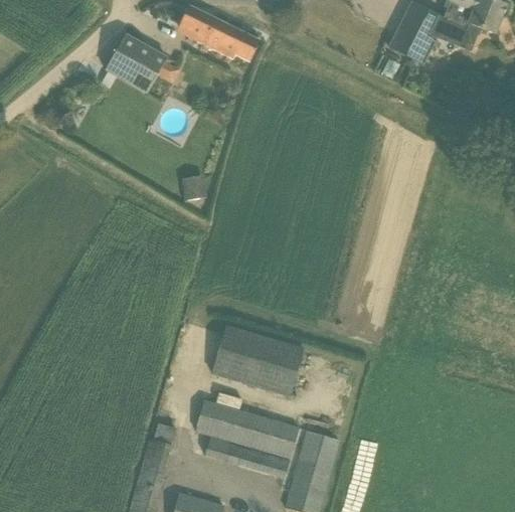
[(449,0),(443,16),(410,3),(392,49),(423,63),(436,37),(442,21),(465,30),(469,20),(496,31),(506,5),(493,0),(449,0)]
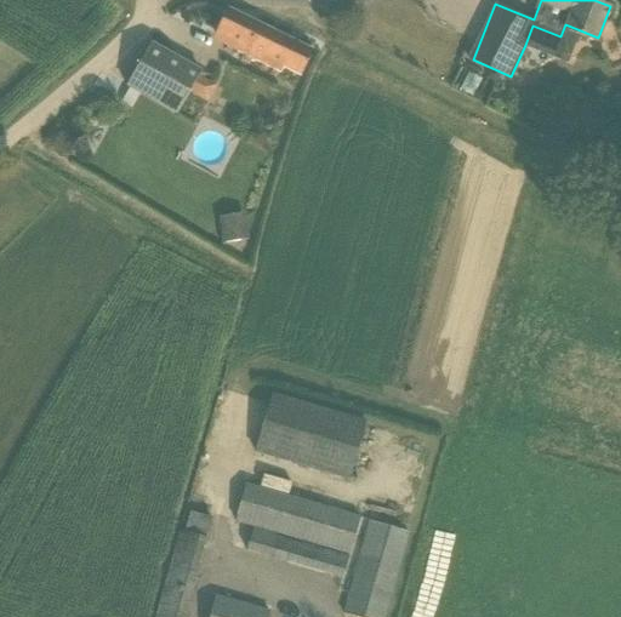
[(283,64),(301,73),(313,49),(227,6),(215,32),(238,43),(234,49),(280,70),(283,64)]
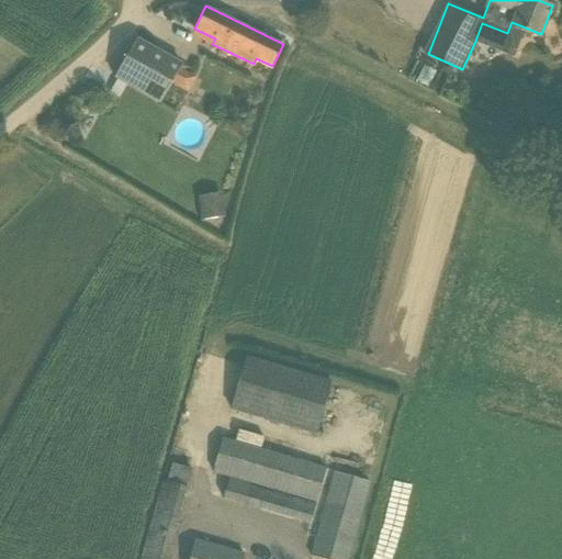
[(114,76),(160,101),(182,63),(136,37),(114,76)]
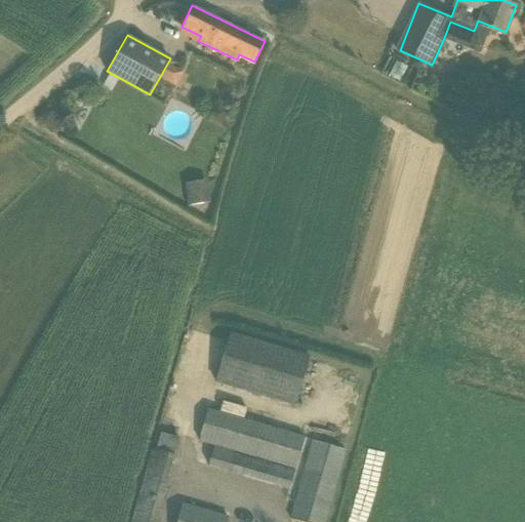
[(170,63),(163,77),(176,83),(184,70),(170,63)]
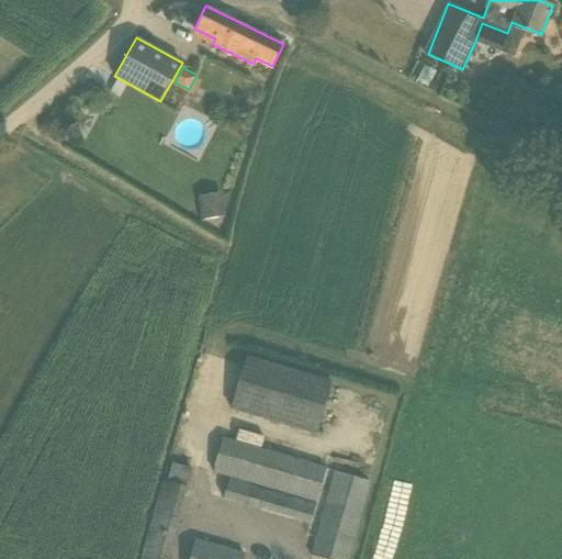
[(201,220),(224,216),(221,192),(198,196),(201,220)]
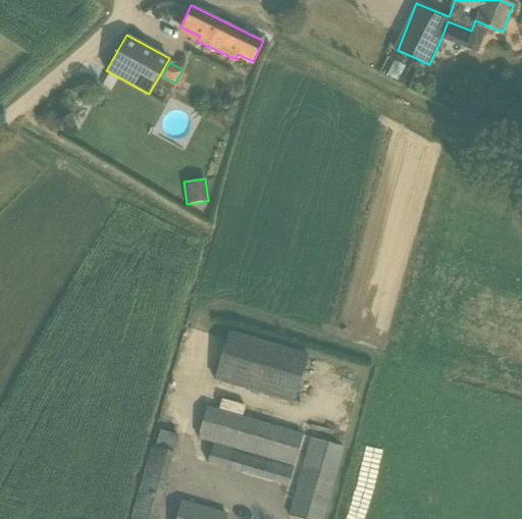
[(229,328),(214,379),(294,403),(308,353),(229,328)]
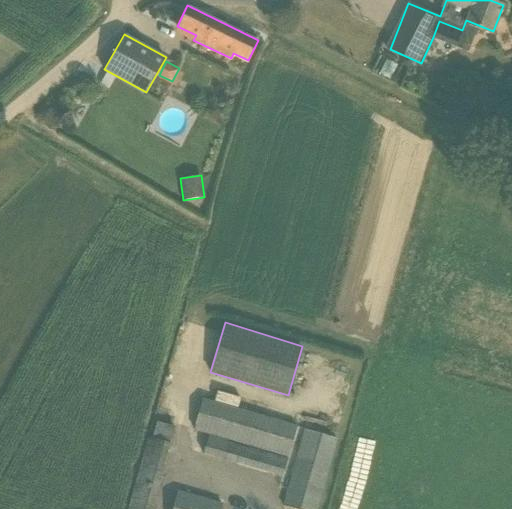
[(283,476),(294,439),(298,426),(298,425),(294,423),(270,416),(204,397),(194,429),(209,433),(203,453),(283,476)]
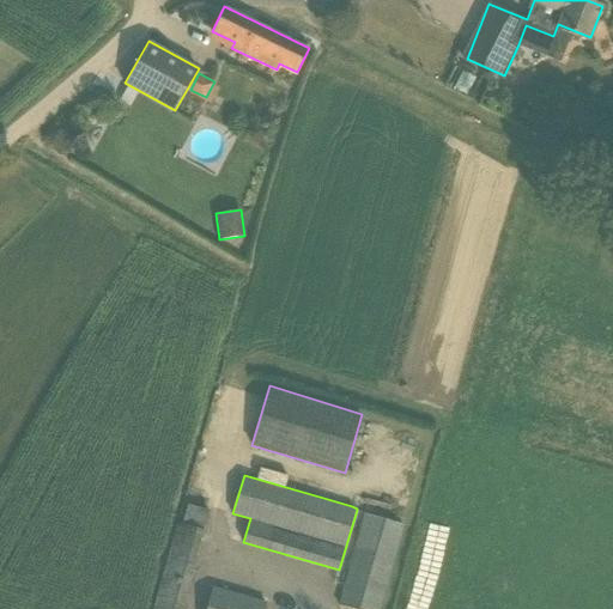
[(183,500),(153,608),(181,608),(208,506),(183,500)]
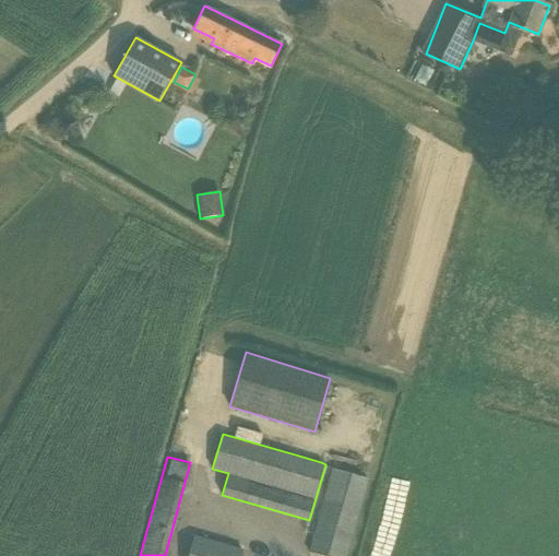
[(333,468),(329,482),(316,527),(311,541),(309,551),(326,555),(346,555),(369,477),(333,468)]
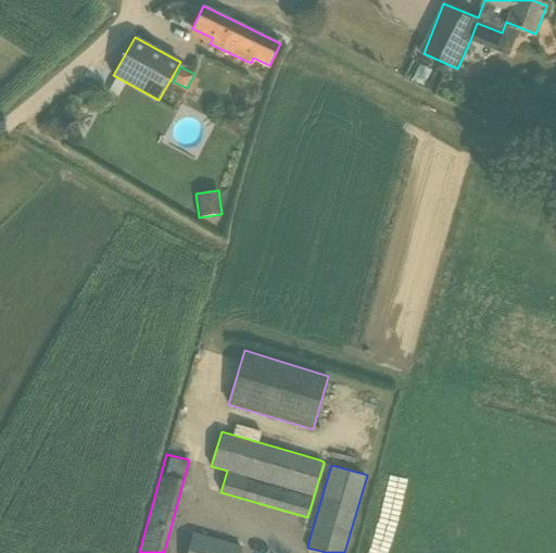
[(187,552),(239,552),(242,545),(194,531),(187,552)]
